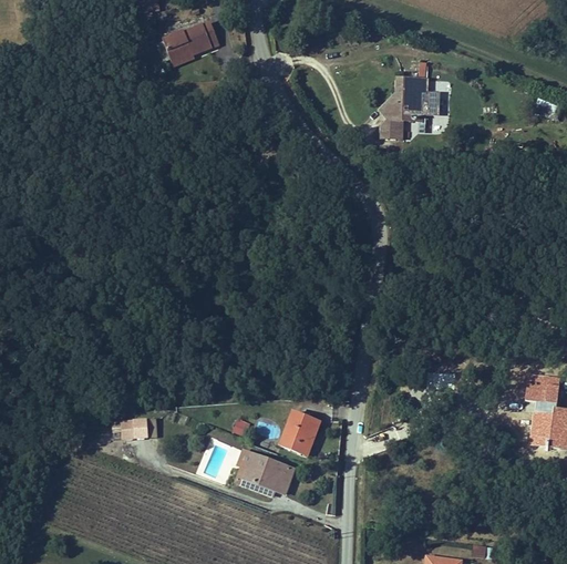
[(217,44),(209,19),(184,27),(183,26),(160,32),(165,52),(189,45),(192,52),(217,44)]
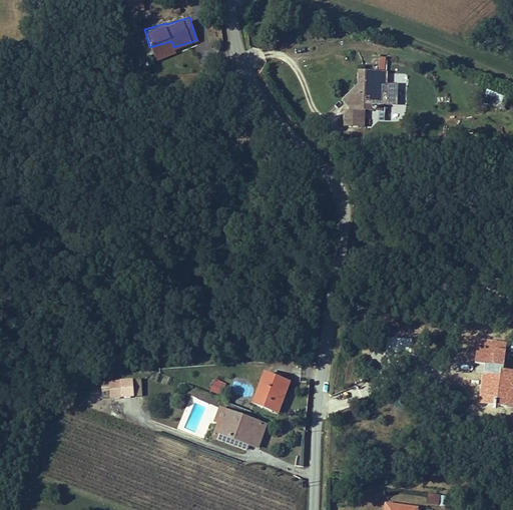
[(173,47),(171,41),(149,47),(151,53),(173,47)]
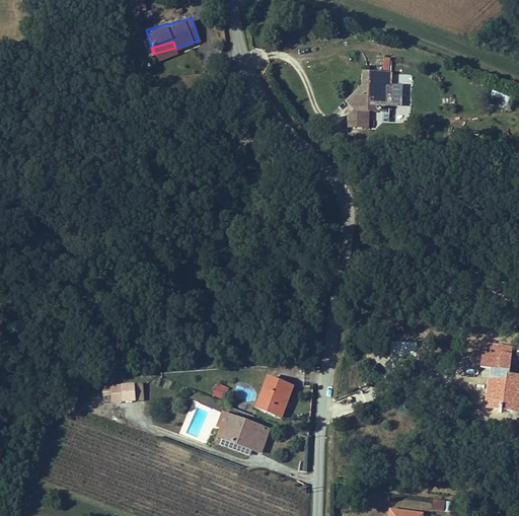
[(390,67),(390,55),(383,55),(382,67),(390,67)]
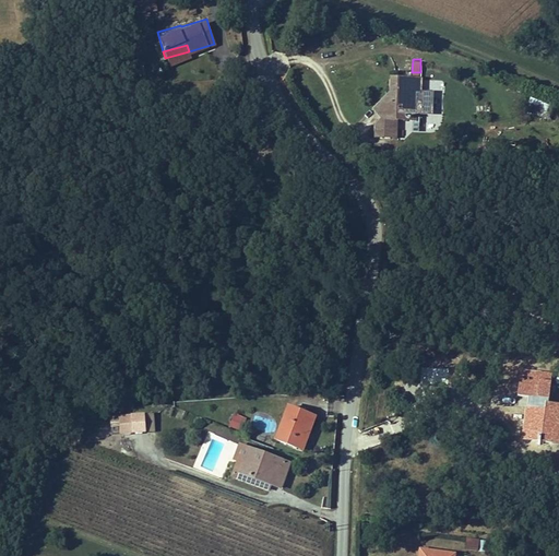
[(391,118),(372,132),(373,141),(391,142),(391,127),(397,128),(399,122),(403,123),(402,128),(408,128),(408,123),(415,123),(415,103),(419,103),(420,86),(392,86),(391,118)]
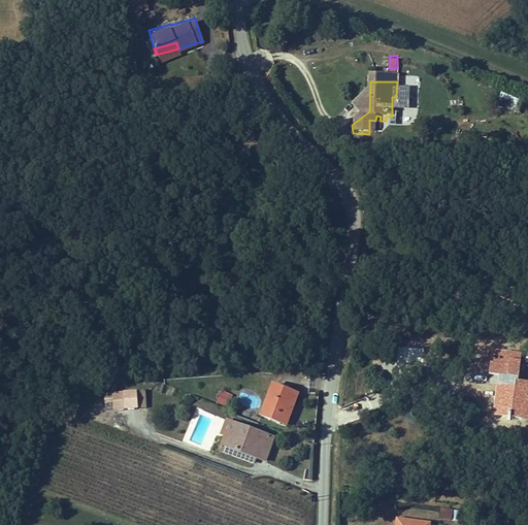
[(502,91),(499,102),(512,106),(516,95),(502,91)]
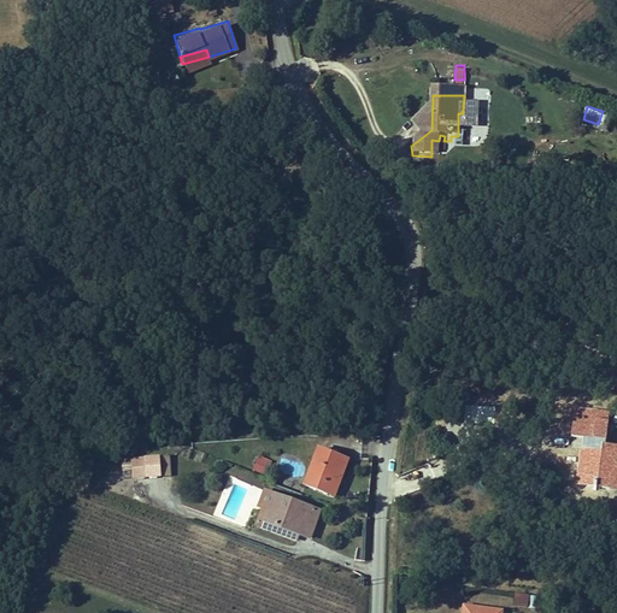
[(462,416),(492,418),(493,402),(463,400),(462,416)]
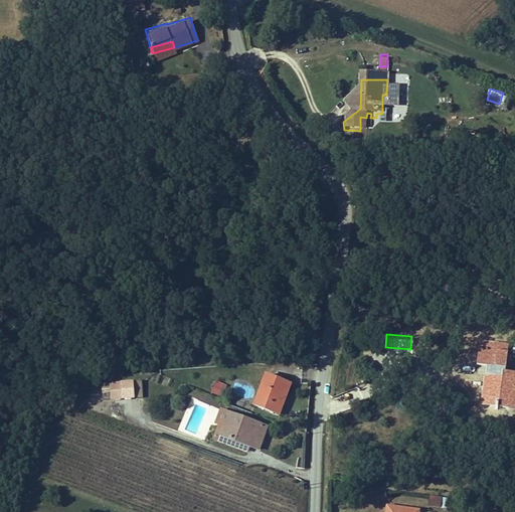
[(498,404),(514,405),(514,369),(505,369),(508,349),(498,348),(499,340),(480,338),(477,362),(488,363),(487,372),(476,370),(472,401),(482,402),(481,406),(495,408),(496,406),(497,406),(498,404)]
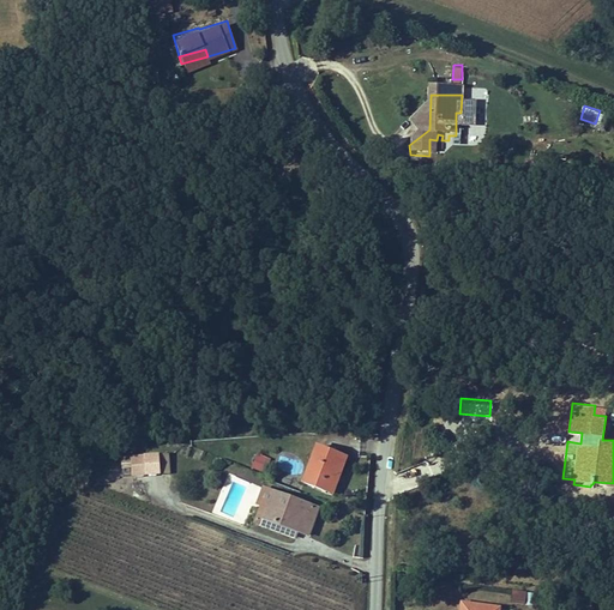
[(594,415),(606,416),(607,406),(595,405),(594,415)]
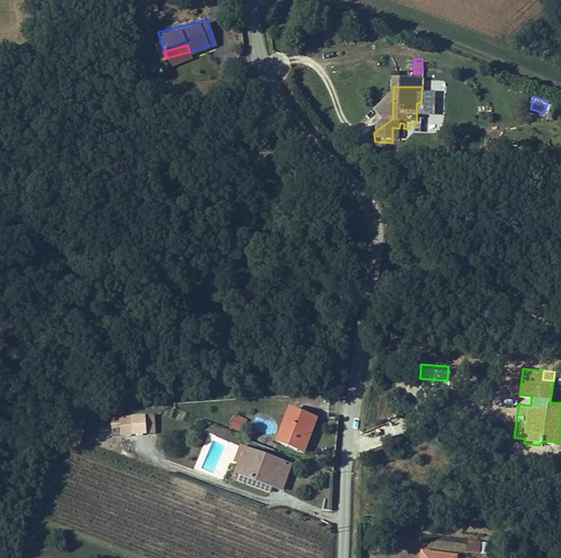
[(304,448),(307,440),(300,437),(304,430),(310,433),(316,416),(289,406),(276,439),(304,448)]
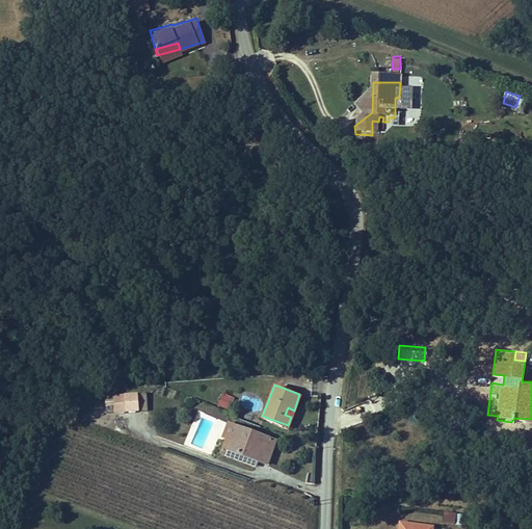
[(137,392),(113,394),(114,402),(114,410),(138,408),(137,392)]
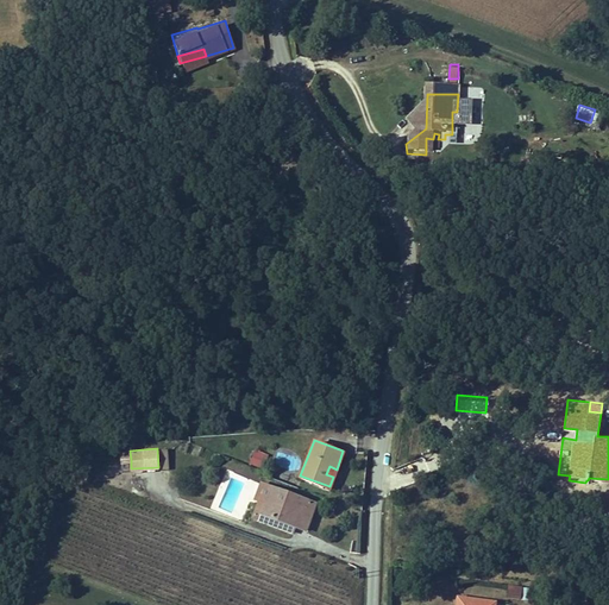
[(167,448),(157,448),(158,467),(168,466),(167,448)]
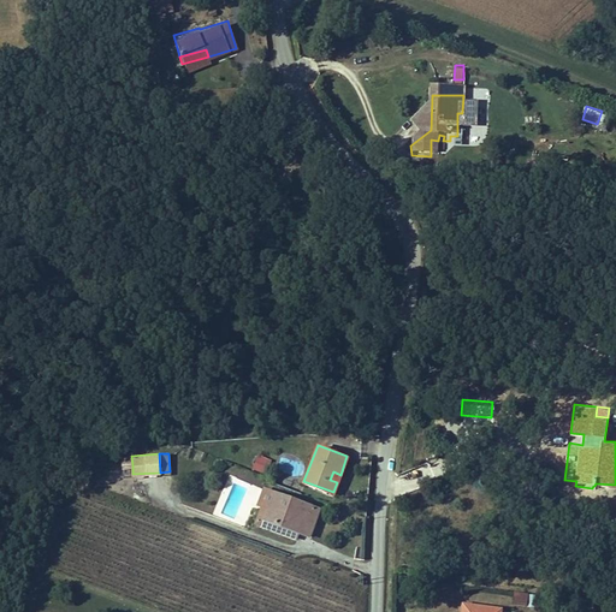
[(265,471),(271,458),(258,453),(253,465),(265,471)]
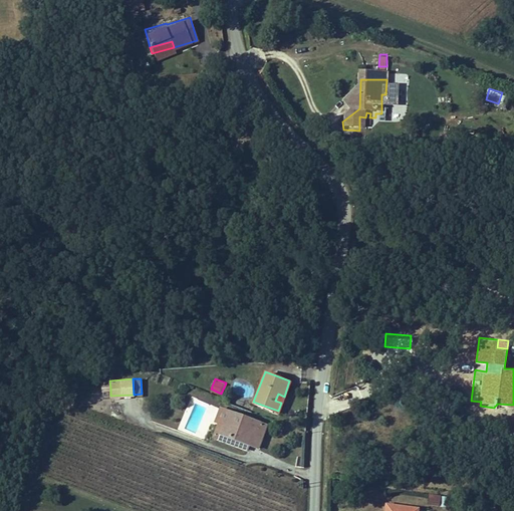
[(102,390),(110,389),(109,380),(101,380),(102,390)]
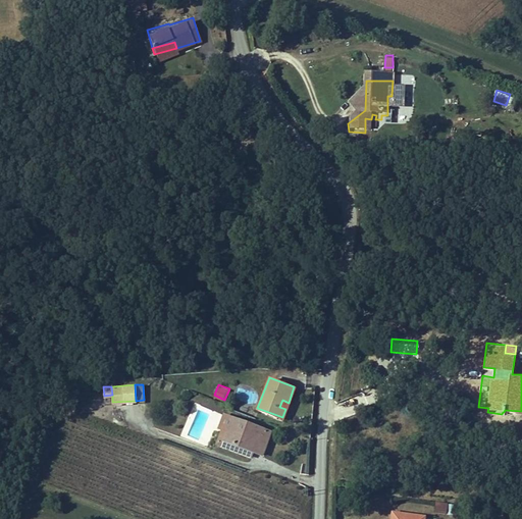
[(285,409),(289,403),(282,400),(279,407),(285,409)]
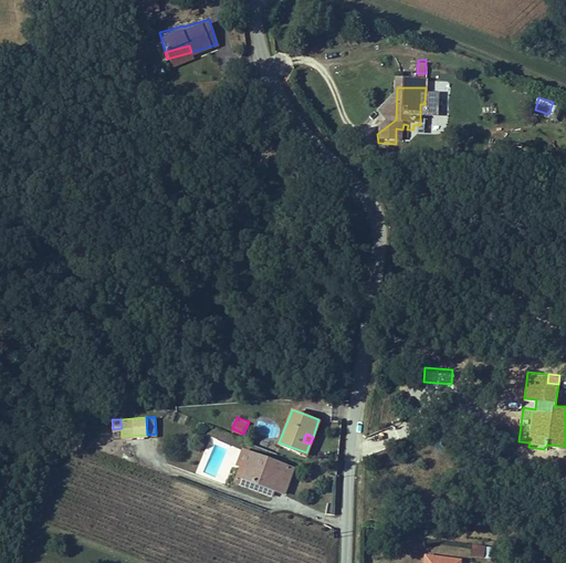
[(293,467),(243,448),(238,461),(242,462),(247,465),(242,476),(274,487),(283,491),(293,467)]
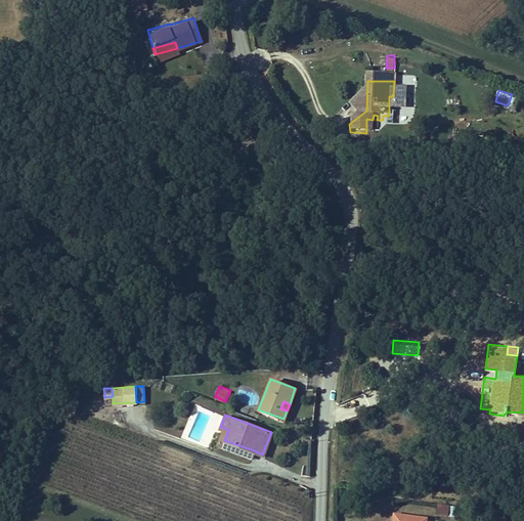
[(228,430),(224,428),(218,443),(252,456),(254,450),(224,440),(228,430)]
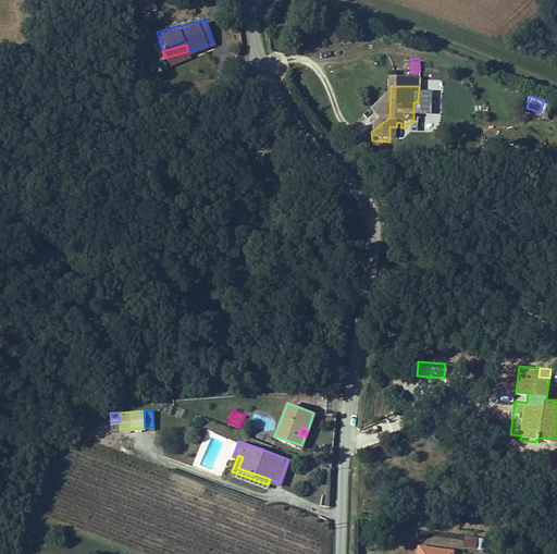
[(463,542),(475,543),(477,536),(465,534),(463,542)]
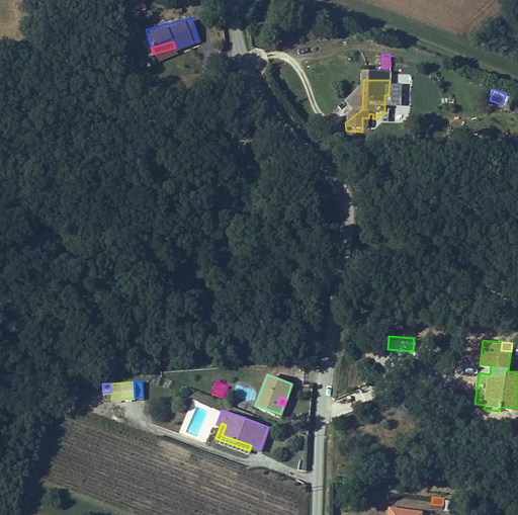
[(420,514),(421,511),(390,506),(387,514),(420,514)]
